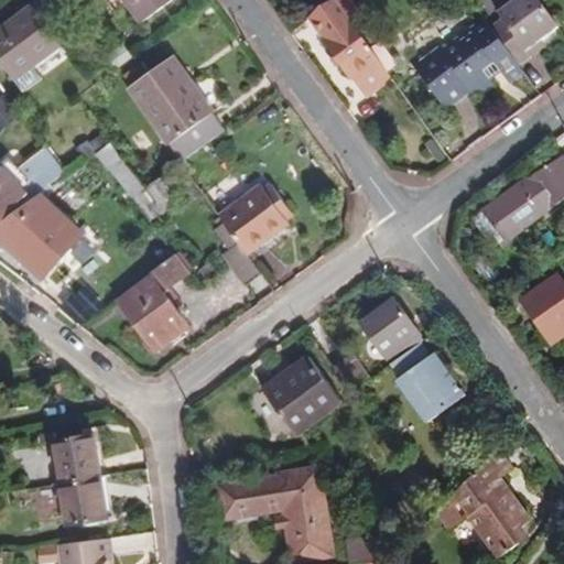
[(123,0),(142,24),(174,0),(123,0)]
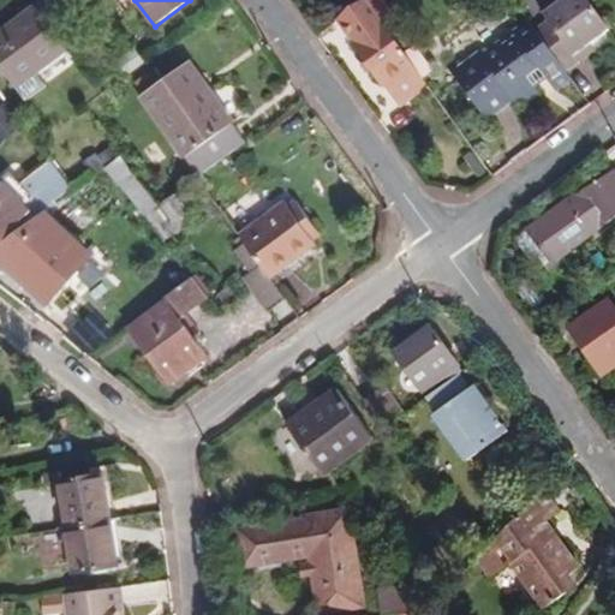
[(384,28),(364,0),(335,22),(350,41),(350,40),(386,89),(384,89),(396,106),(425,84),(421,77),(406,58),(384,28)]
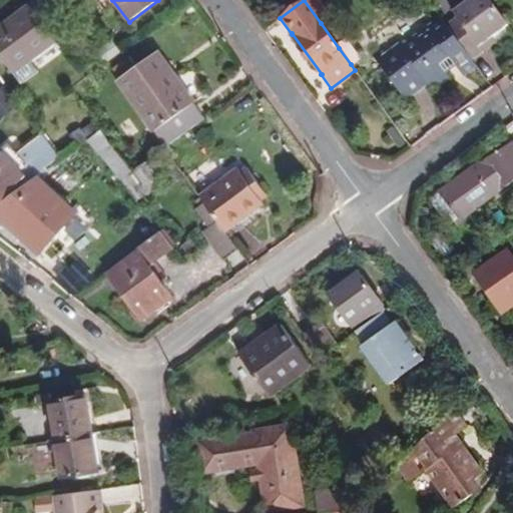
[(304,0),(321,23),(331,16),(320,0),(304,0)]
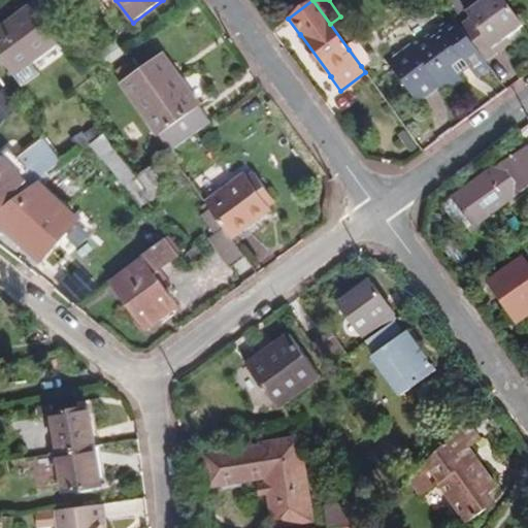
[(507,39),(524,27),(503,0),(484,0),(466,12),(470,19),(459,27),(486,63),(497,55),(494,50),(507,39)]
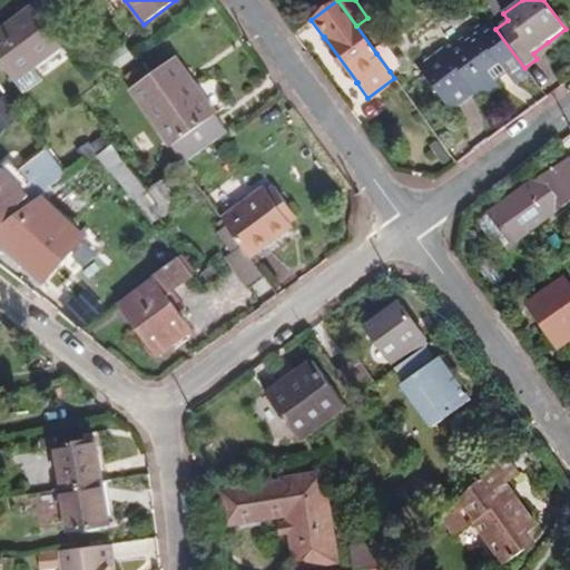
[(33,66),(62,45),(33,5),(0,28),(0,59),(25,94),(43,80),(33,66)]
